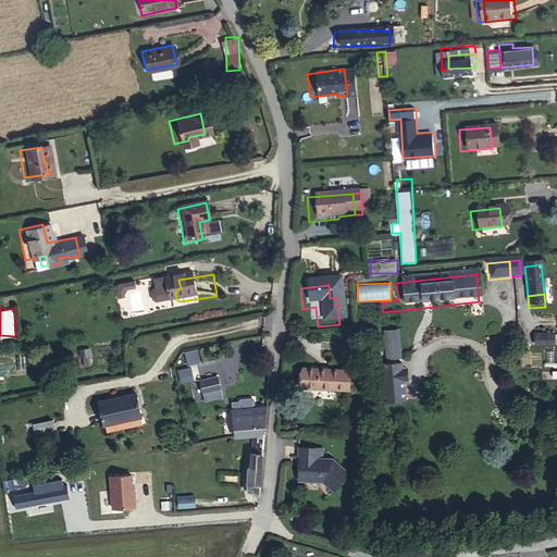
[(549,341),(531,338),(531,348),(549,349),(549,341)]
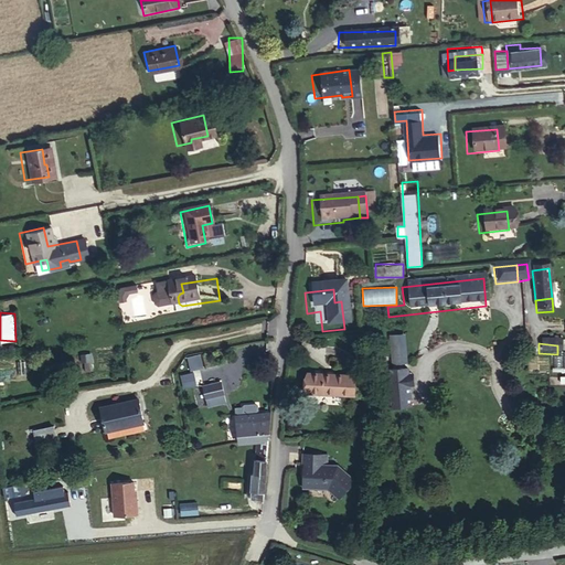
[(405,345),(390,347),(392,374),(407,373),(405,345)]
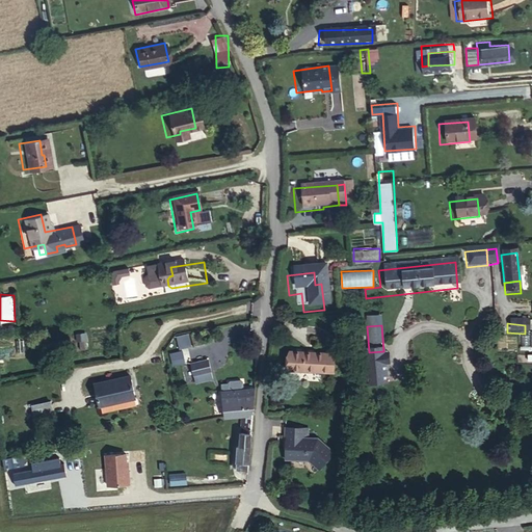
[(177,335),(179,348),(192,346),(190,333),(177,335)]
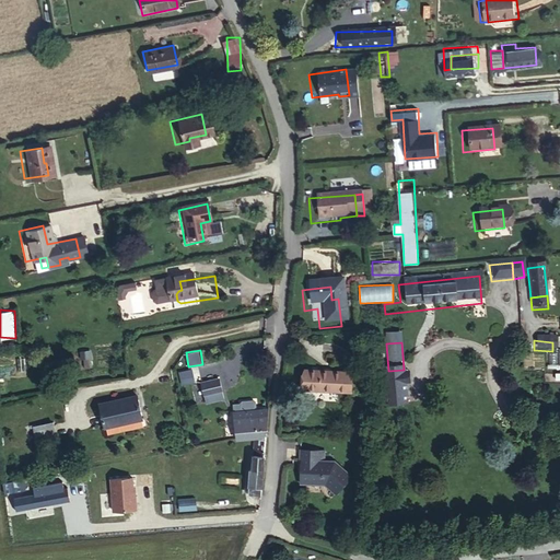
[(182,384),(196,382),(194,369),(179,371),(182,384)]
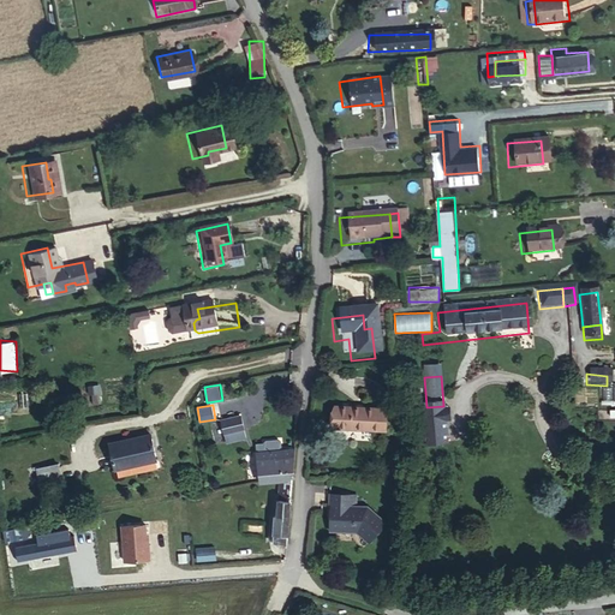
[(388,435),(389,412),(339,411),(338,433),(388,435)]
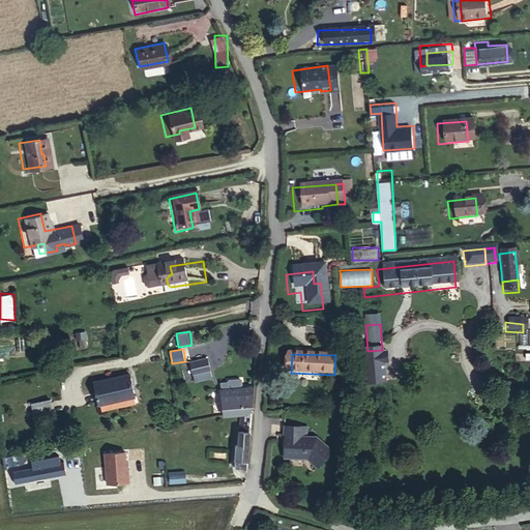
[(212,355),(195,357),(197,370),(214,367),(212,355)]
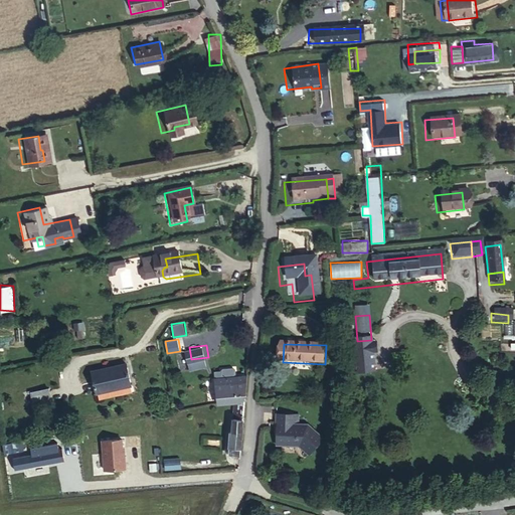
[(371,345),(352,346),(355,381),(374,379),(372,361),(374,361),(373,350),(371,350),(371,345)]
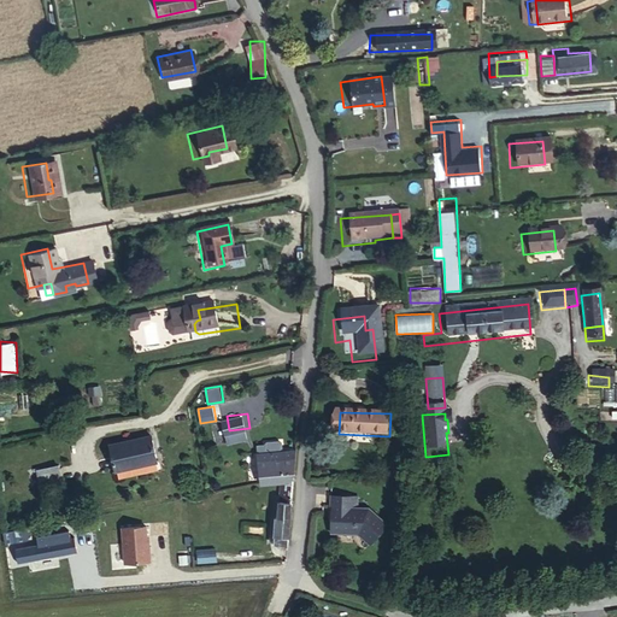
[(137,444),(95,450),(100,477),(142,470),(137,444)]
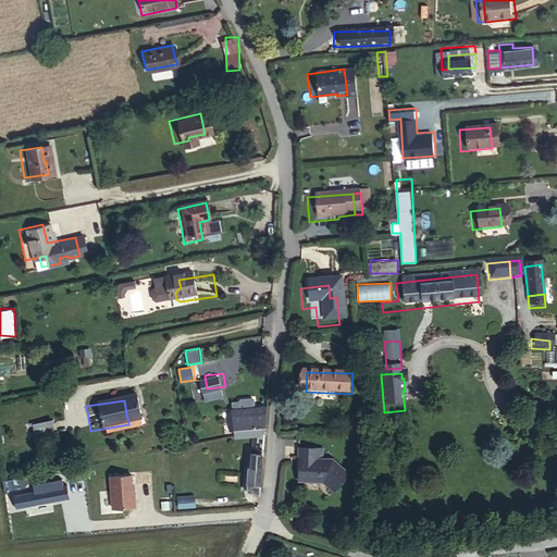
[(234,403),(232,432),(245,434),(260,435),(264,407),(234,403)]
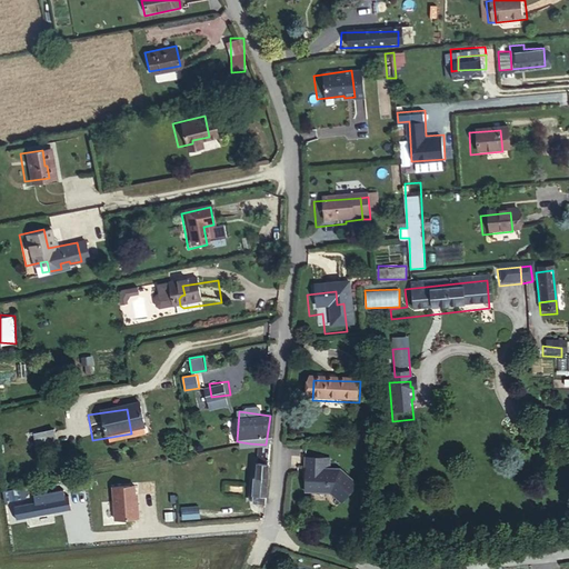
[(39,435),(19,438),(22,458),(42,455),(39,435)]
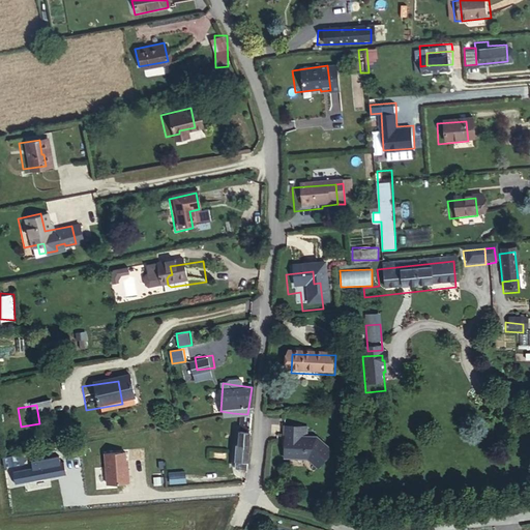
[(231,430),(245,432),(247,414),(233,413),(231,430)]
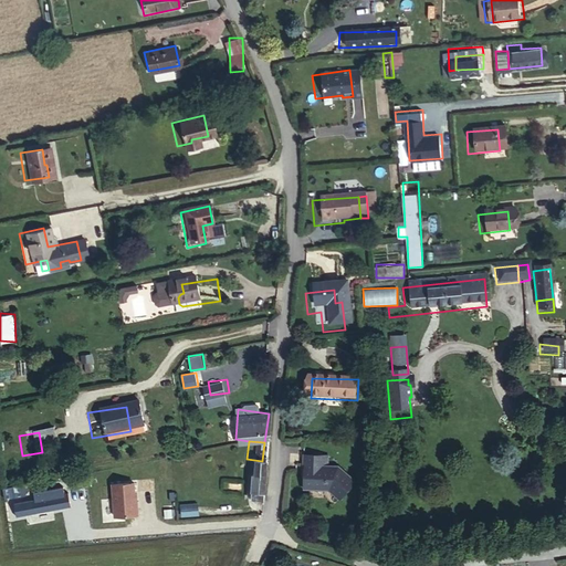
[(242,491),(257,493),(262,461),(247,459),(242,491)]
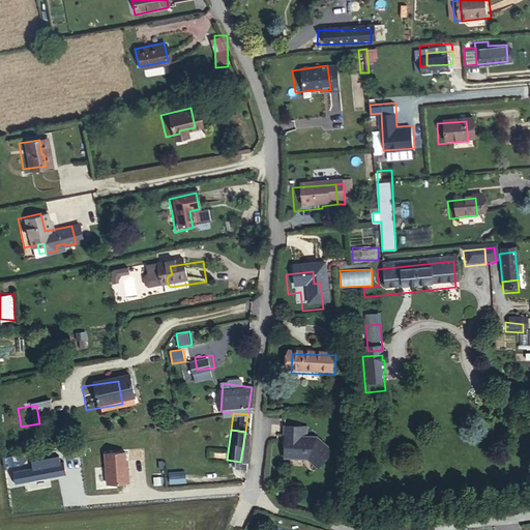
[(316,478),(331,462),(316,448),(306,447),(307,438),(285,437),(284,447),(286,448),(285,470),(293,471),(295,468),(305,468),(316,478)]
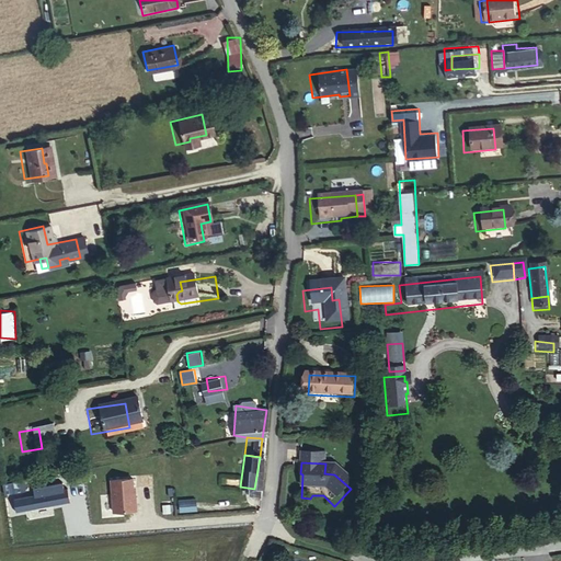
[(112,511),(137,510),(137,476),(111,477),(112,511)]
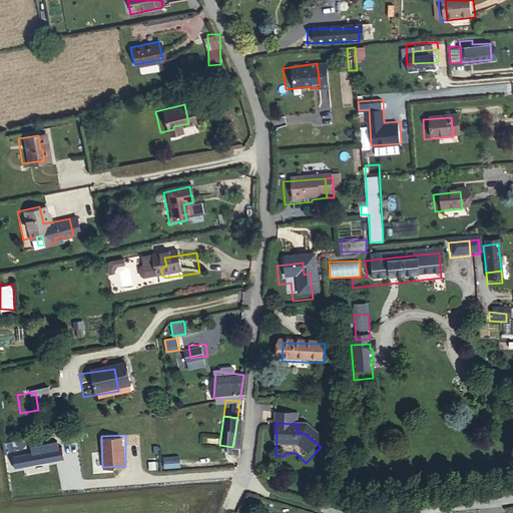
[(163,456),(164,467),(180,467),(179,455),(163,456)]
